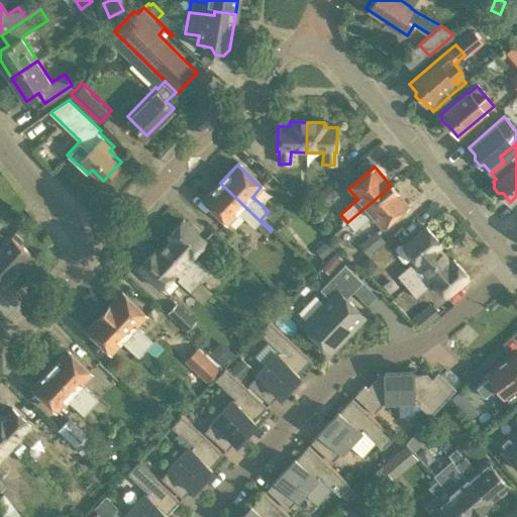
[(266,236),(271,231),(220,183),(202,201),(225,223),(237,212),(253,227),(255,226),(266,236)]
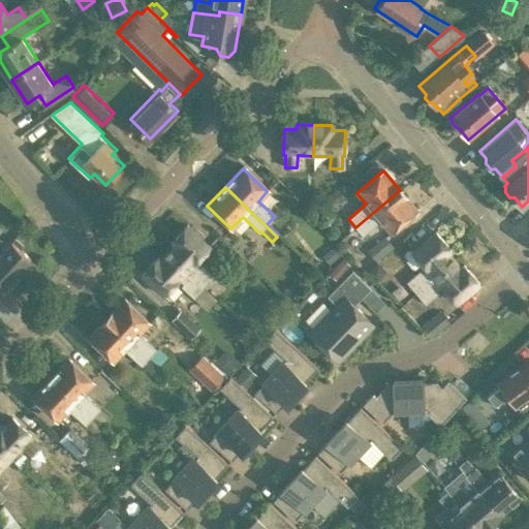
[(415,209),(400,190),(355,227),(362,236),(380,220),(390,231),(415,209)]
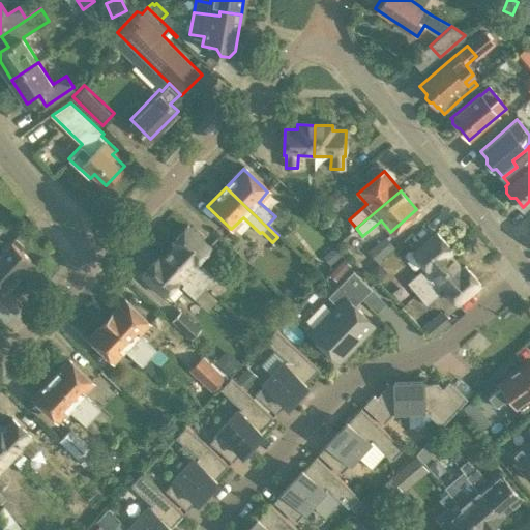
[(174,247),(168,255),(203,289),(204,288),(217,300),(224,294),(215,287),(219,283),(202,265),(199,267),(196,264),(209,249),(186,228),(171,244),(174,247)]
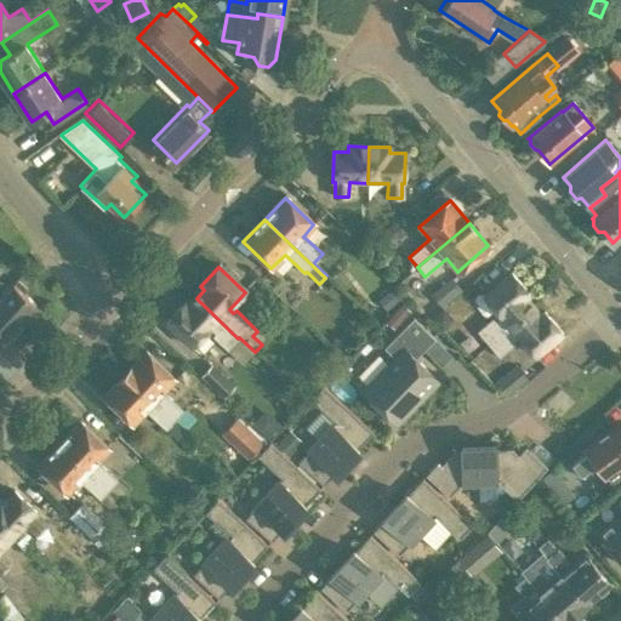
[(512,272),(484,296),(500,315),(495,320),(493,318),(477,331),(488,343),(533,305),(525,296),(529,292),(512,272)]
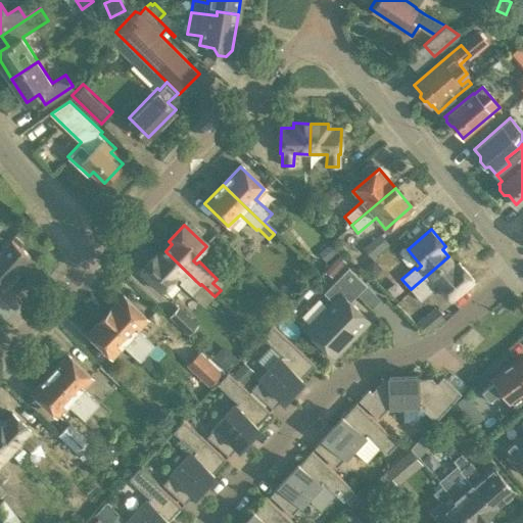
[(363,248),(370,257),(387,243),(380,234),(363,248)]
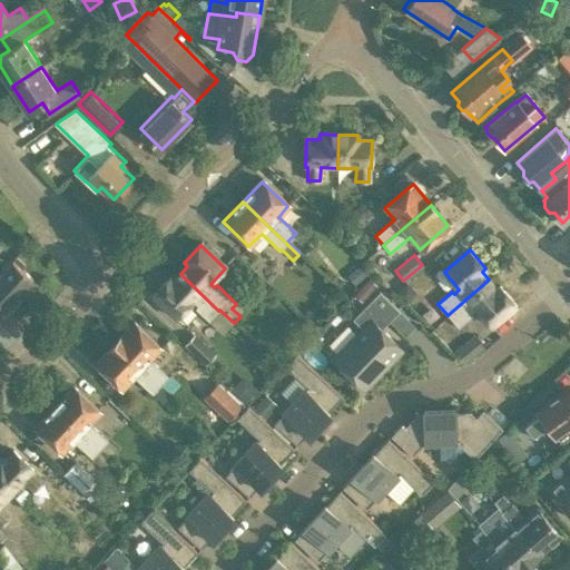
[(17,296),(33,278),(15,259),(0,274),(0,305),(5,310),(7,306),(10,310),(20,300),(17,296)]
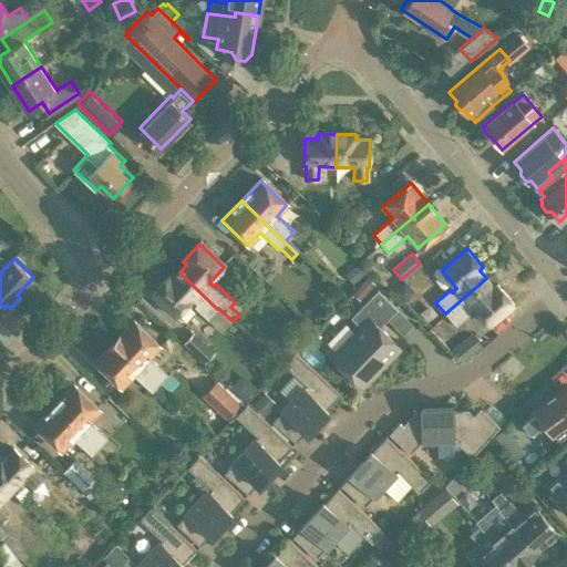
[(362,275),(356,266),(346,274),(352,282),(362,275)]
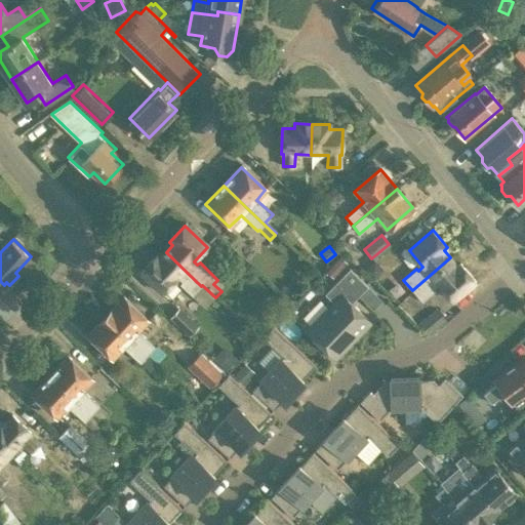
[(234,251),(226,259),(239,273),(247,265),(234,251)]
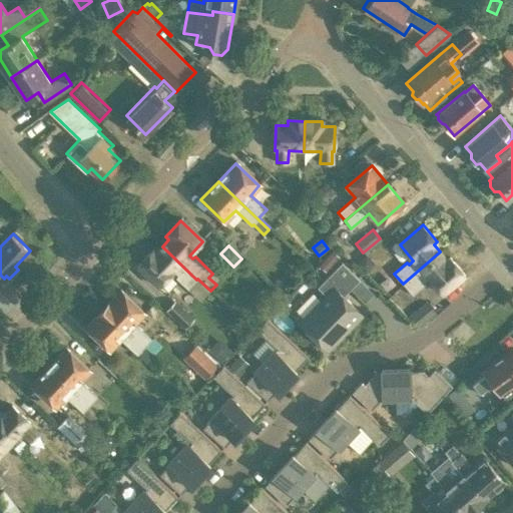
[(187,289),(196,280),(162,246),(156,252),(153,250),(137,267),(158,288),(174,272),(177,275),(175,277),(187,289)]
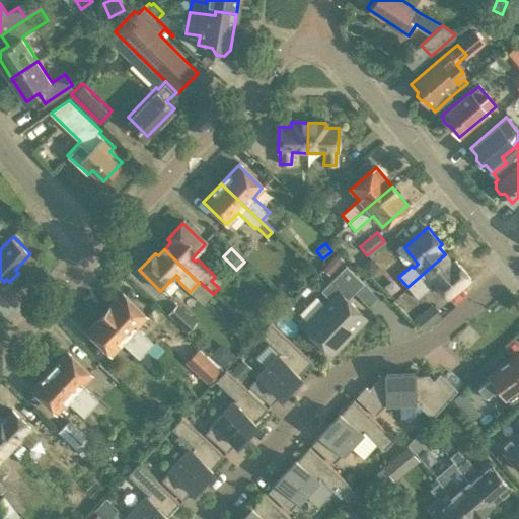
[(322,269),(329,275),(343,260),(336,253),(322,269)]
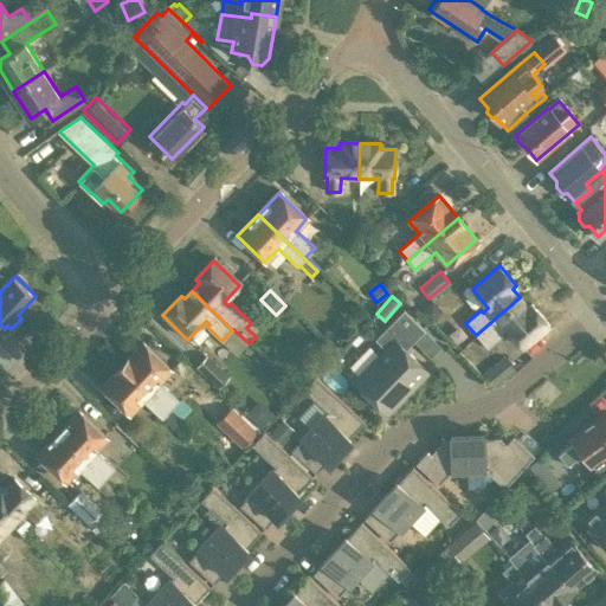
[(530,303),(527,307),(520,297),(476,335),(487,348),(502,334),(500,331),(505,327),(521,347),(548,324),(530,303)]
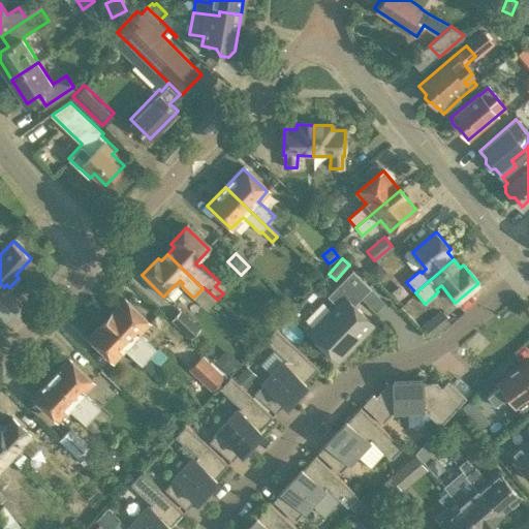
[(366,271),(376,281),(386,271),(377,261),(366,271)]
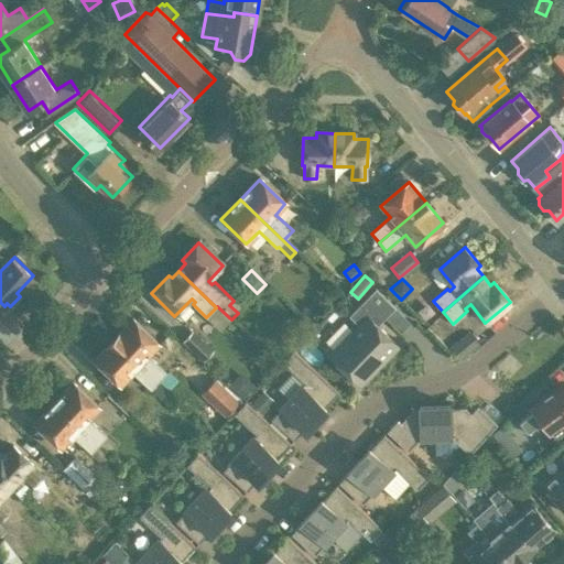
[(397,346),(377,325),(384,317),(396,328),(405,318),(375,288),(348,315),(358,325),(349,333),(381,361),(397,346)]
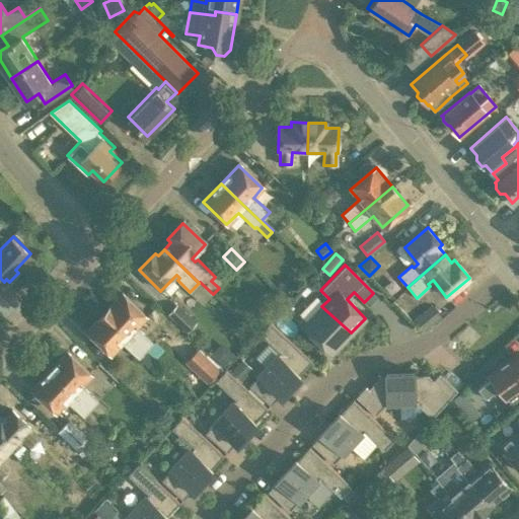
[(199,283),(190,292),(201,303),(203,300),(205,302),(213,294),(200,282),(199,283)]
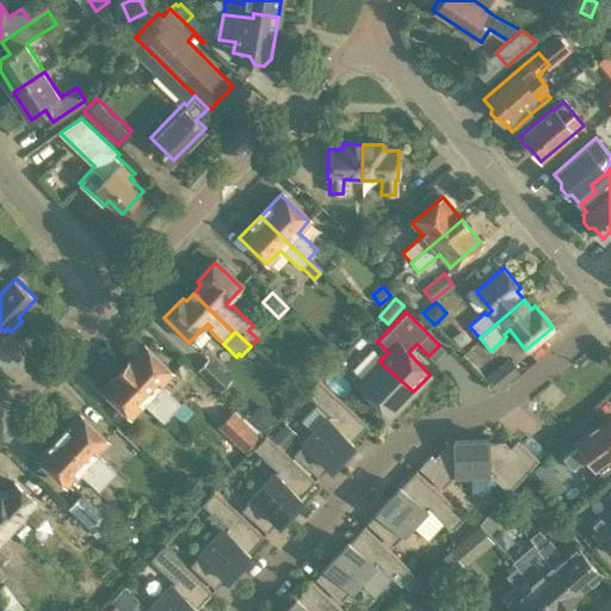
[(143,347),(123,369),(171,414),(180,403),(161,386),(172,375),(143,347)]
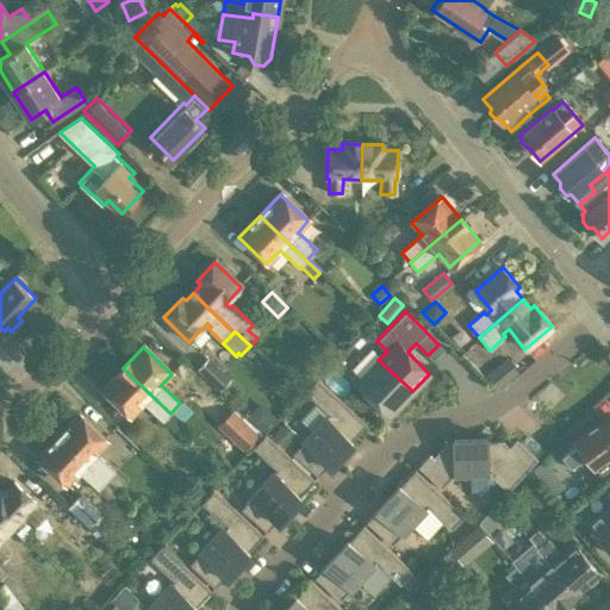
[(219,390),(230,378),(207,356),(197,368),(219,390)]
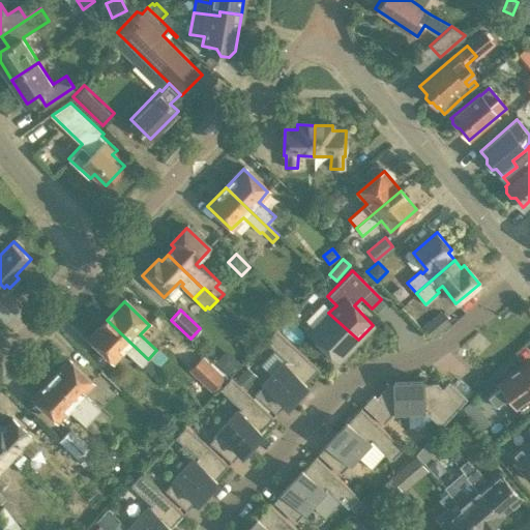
[(432,337),(450,322),(441,311),(422,326),(432,337)]
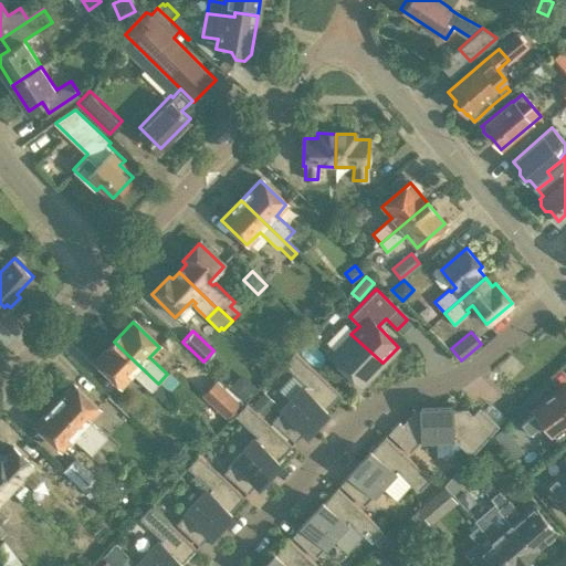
[(362,385),(383,363),(350,334),(331,354),(362,385)]
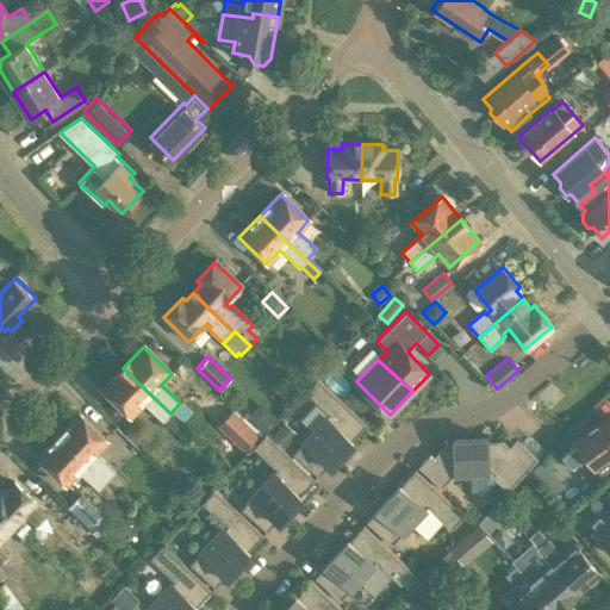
[(163,421),(170,414),(123,368),(101,390),(131,417),(144,404),(163,421)]
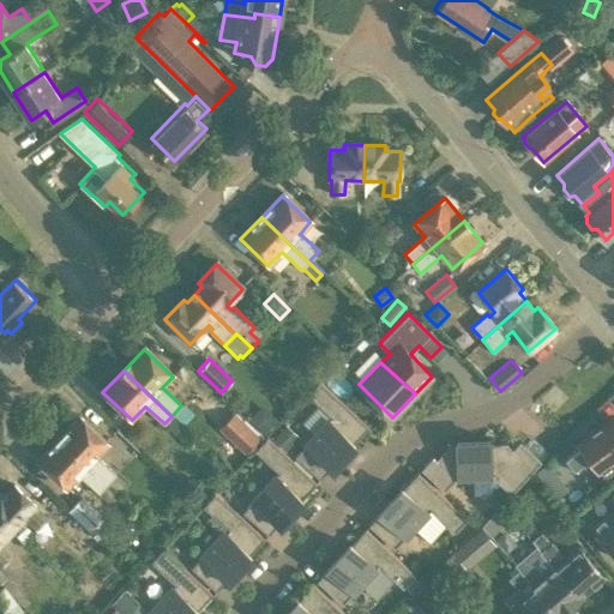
[(331,469),(354,444),(353,443),(368,427),(319,380),(306,393),(330,416),(294,456),(319,479),(330,468),(331,469)]
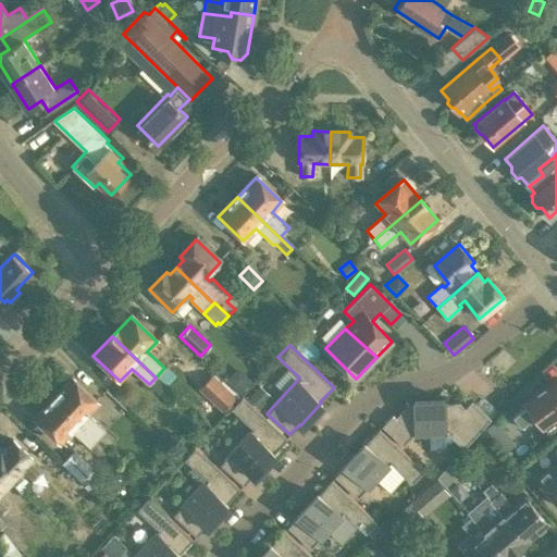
[(238,392),(250,379),(237,366),(224,379),(238,392)]
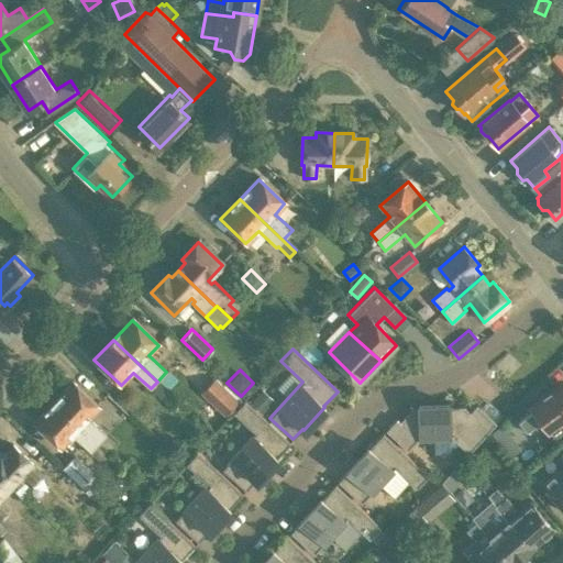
[(214,377),(200,394),(224,416),(239,400),(214,377)]
